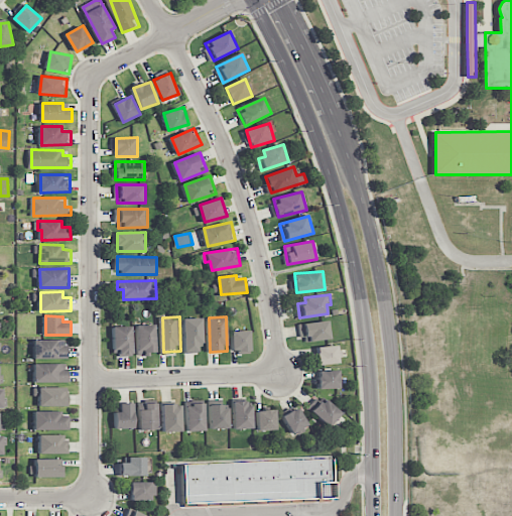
[(204,352),(203,317),(185,318),(186,353),(204,352)]
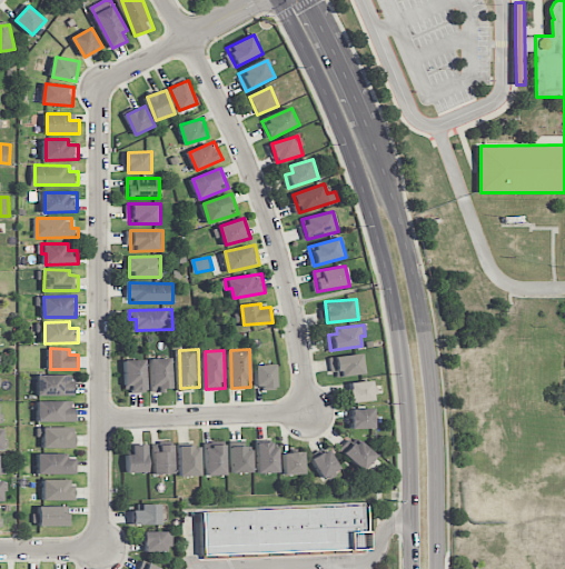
[(366,373),(365,353),(333,357),(334,376),(366,373)]
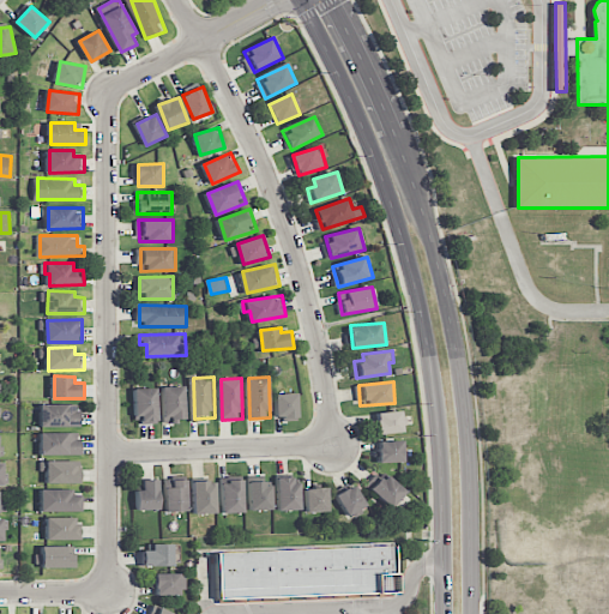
[(166,421),(187,421),(186,386),(164,386),(166,421)]
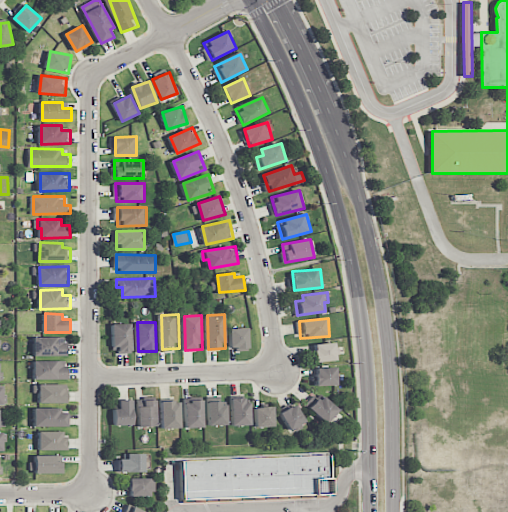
[(113,324),(114,352),(133,352),(132,323),(113,324)]
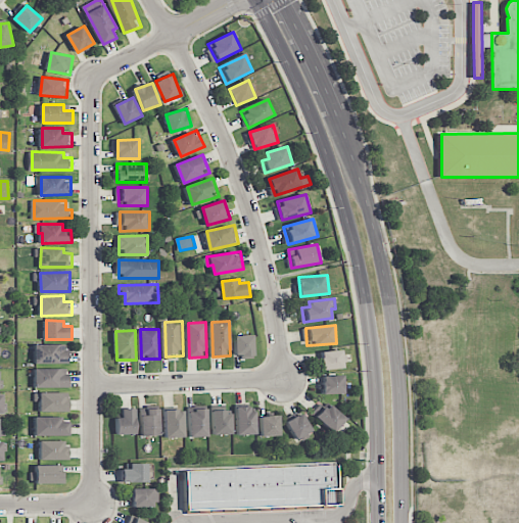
[(254,335),(236,335),(237,355),(255,354),(254,335)]
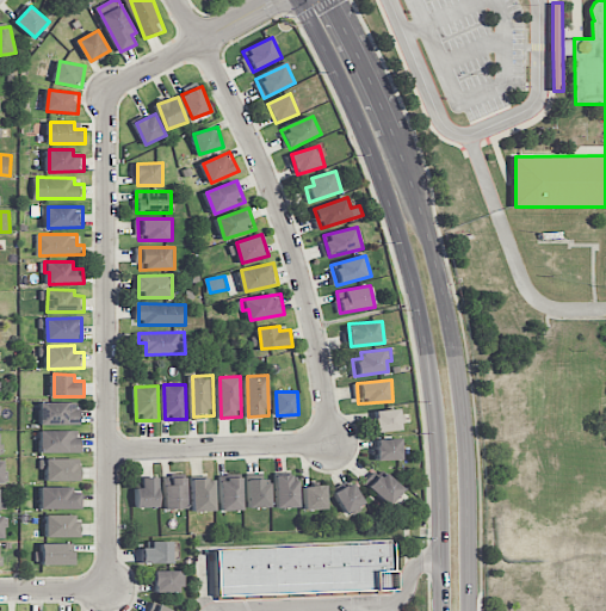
[(43,425),(85,424),(84,402),(42,402),(43,425)]
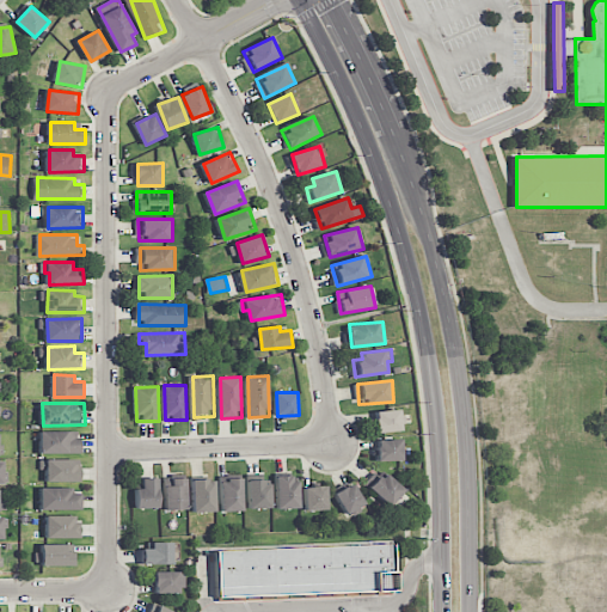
[(378,410),(379,433),(403,432),(402,409),(378,410)]
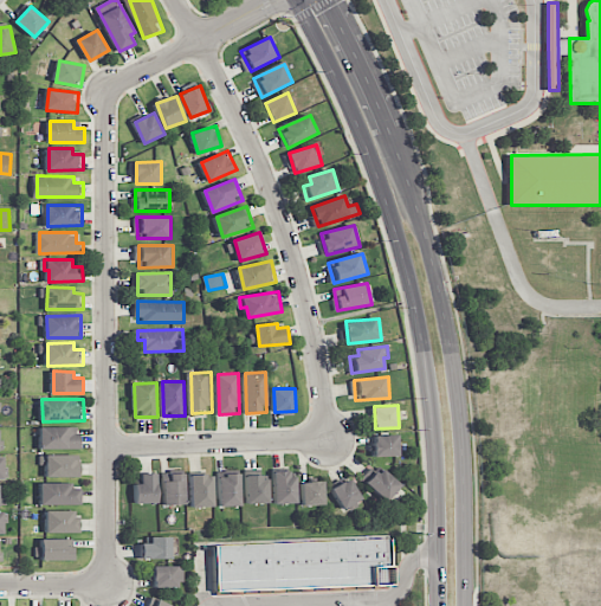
[(41,449),(83,449),(83,427),(43,427),(41,449)]
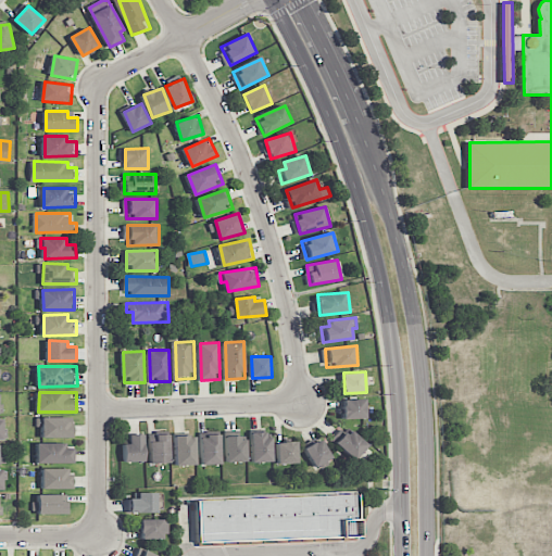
[(367,397),(346,399),(346,418),(368,418),(367,397)]
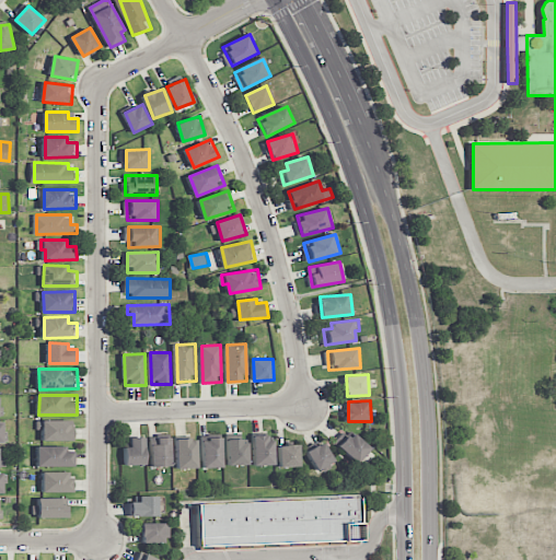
[(44,441),(74,441),(74,420),(39,420),(39,430),(45,430),(44,441)]
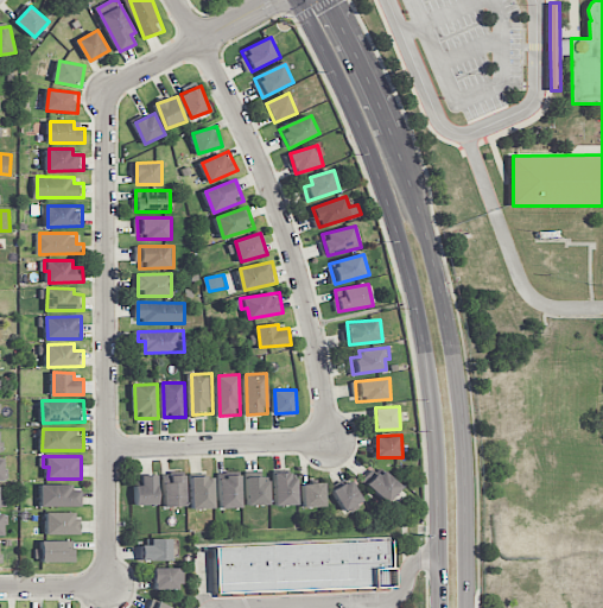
[(382,473),(376,468),(365,480),(389,502),(404,487),(386,469),(382,473)]
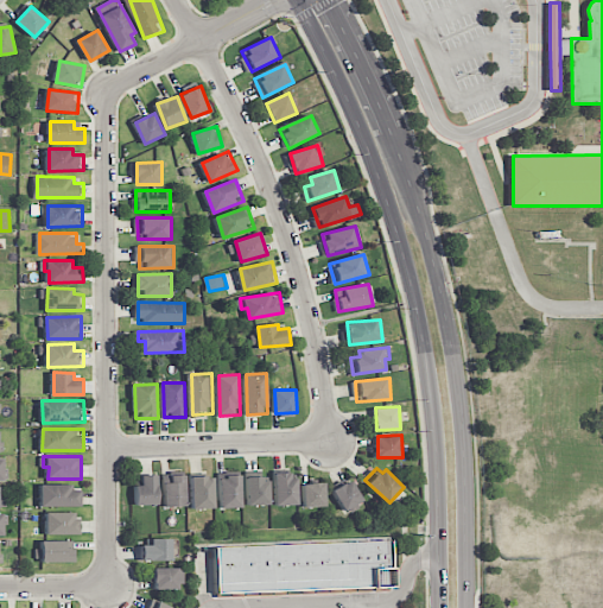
[(186,474),(166,475),(167,506),(188,506),(186,474)]
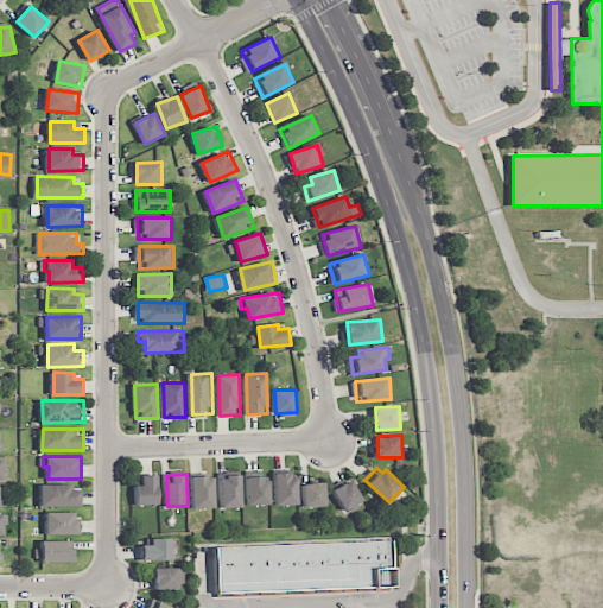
[(277,474),(278,505),(299,505),(298,474),(277,474)]
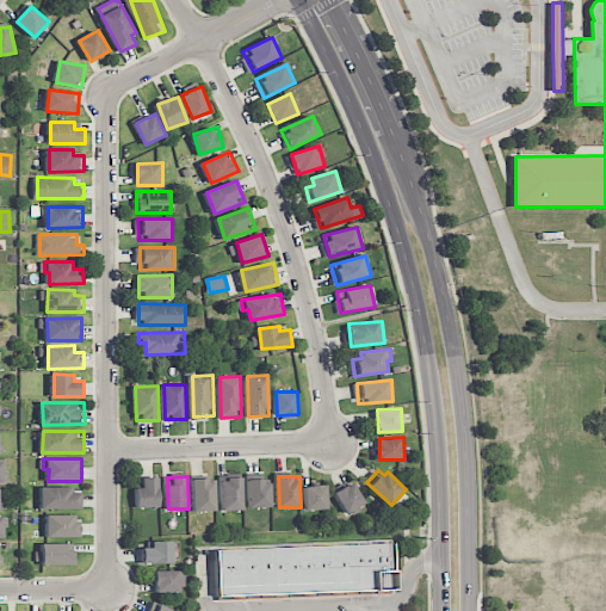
[(161,506),(160,477),(144,477),(144,487),(137,487),(138,507),(161,506)]
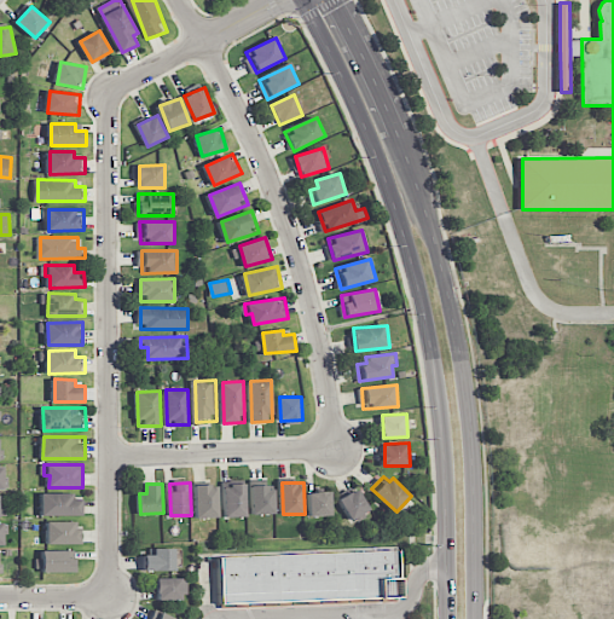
[(197,518),(220,518),(219,485),(197,485),(197,518)]
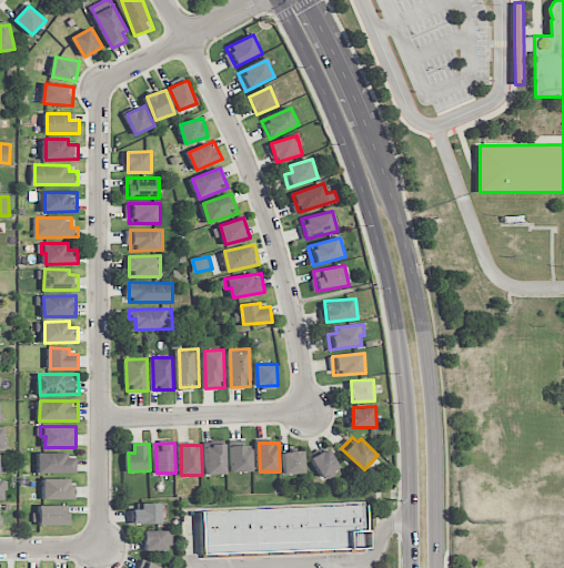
[(227,445),(208,445),(208,475),(228,474),(227,445)]
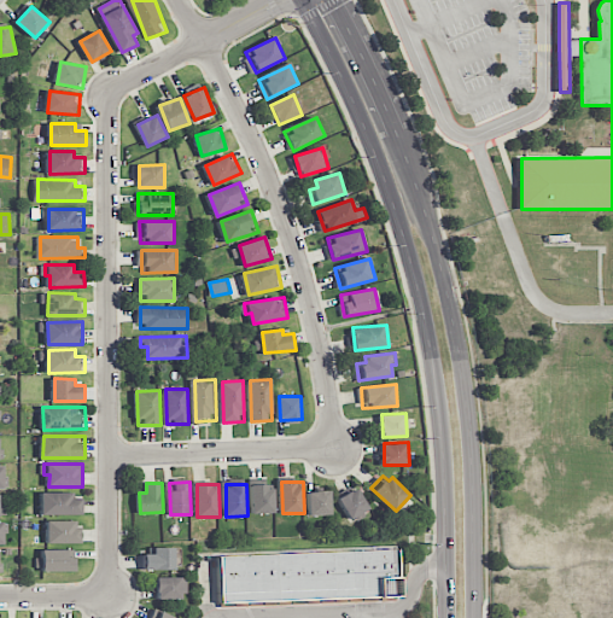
[(275,485),(252,485),(254,513),(276,512),(275,485)]
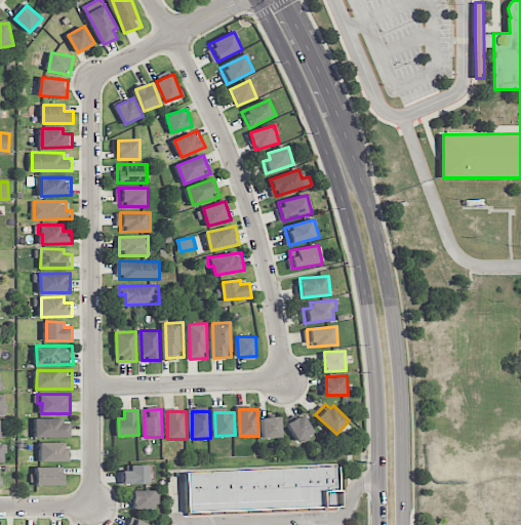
[(289,421),(298,442),(315,435),(306,414),(289,421)]
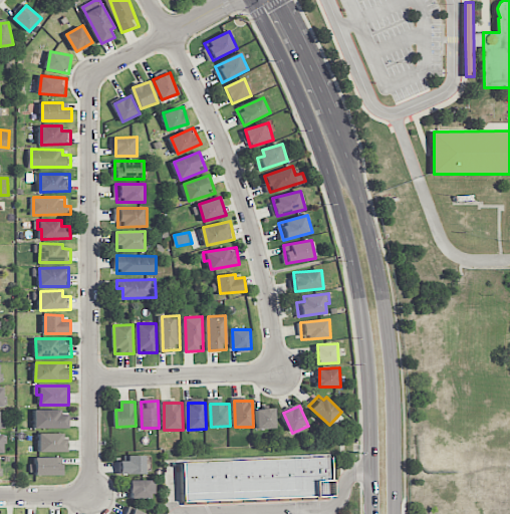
[(276,408),(258,409),(258,428),(276,428),(276,408)]
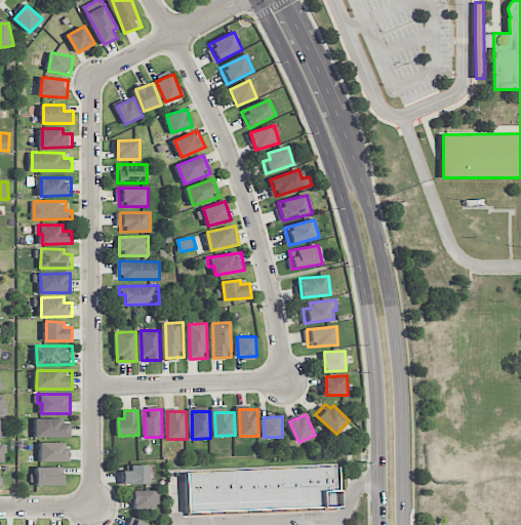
[(63,417),(37,418),(37,437),(72,437),(71,422),(63,422),(63,417)]
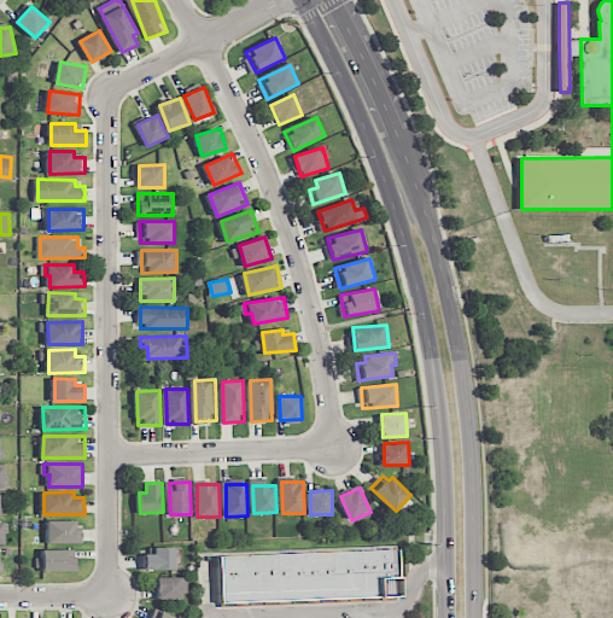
[(0,495),(0,516),(9,517),(10,495),(0,495)]
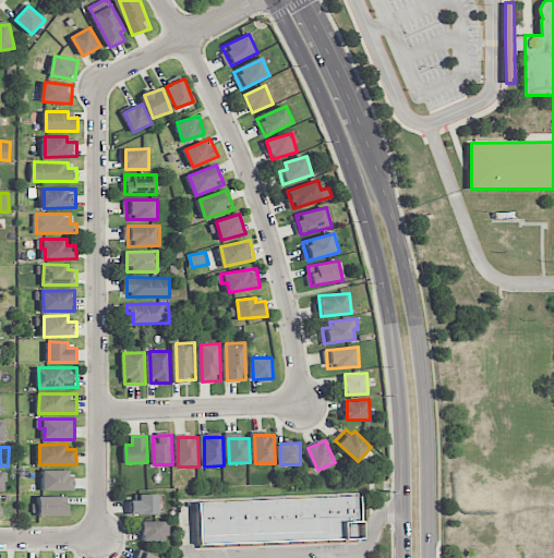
[(45,490),(76,490),(76,476),(69,476),(69,470),(45,470),(45,490)]
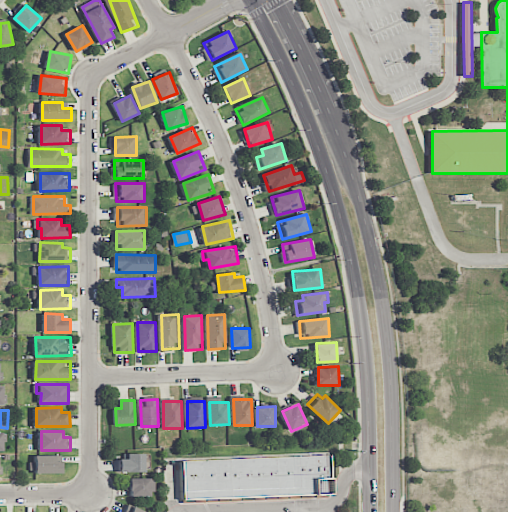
[(146,453),(129,453),(129,458),(121,458),(121,471),(146,471),(146,453)]
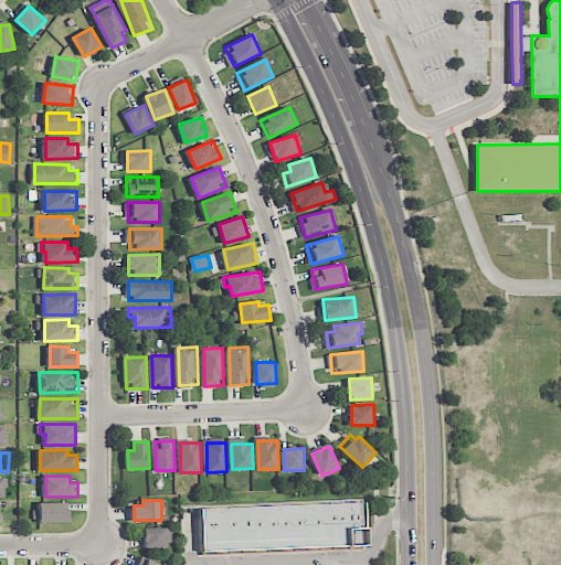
[(64,502),(38,502),(38,521),(73,522),(73,510),(63,510),(64,502)]
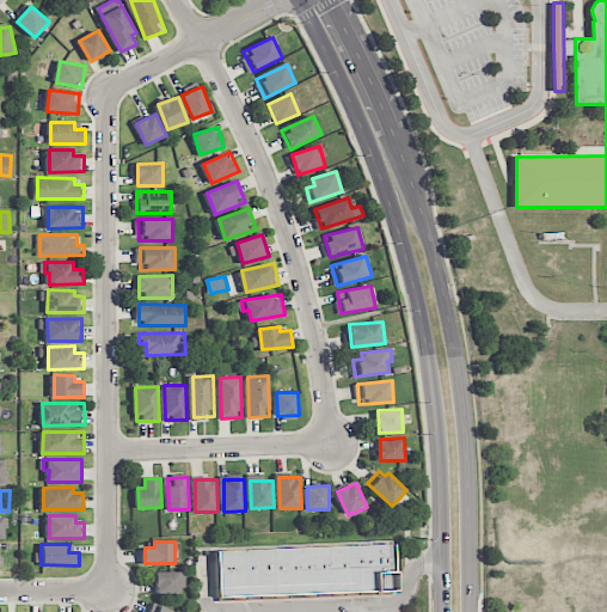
[(393,544),(219,551),(220,597),(396,589),(393,544)]
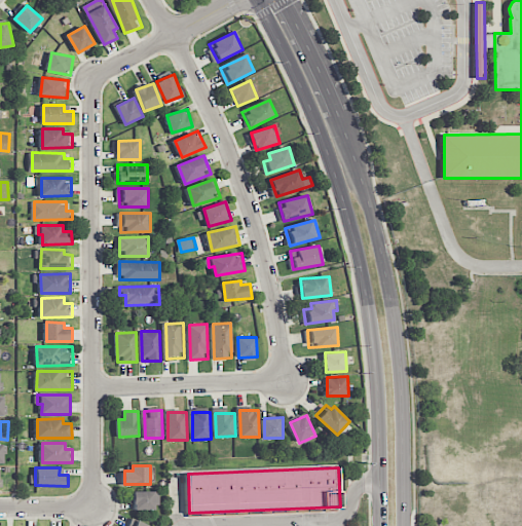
[(161,491),(135,491),(136,509),(161,509),(161,491)]
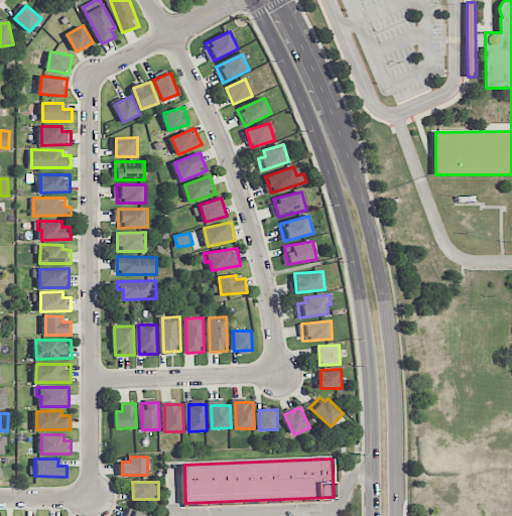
All buildings are outlined.
